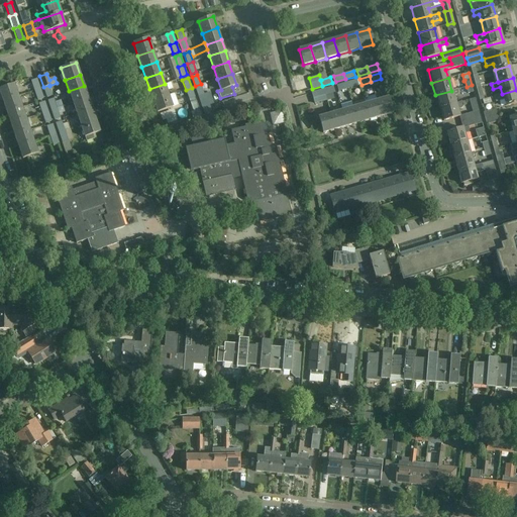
[(30,81),(34,91),(39,89),(36,79),(30,81)]
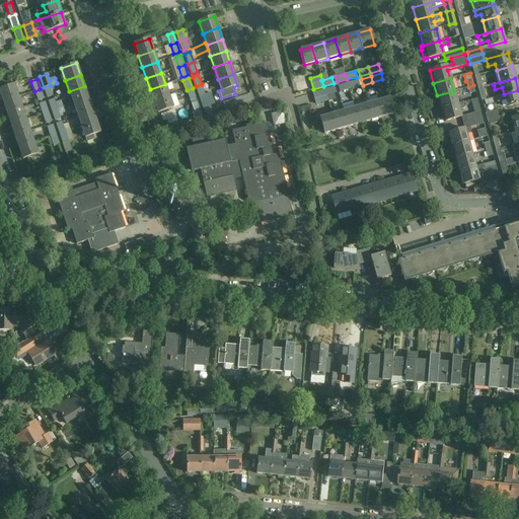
[(257,88),(258,94),(269,92),(267,79),(257,80),(258,88),(257,88)]
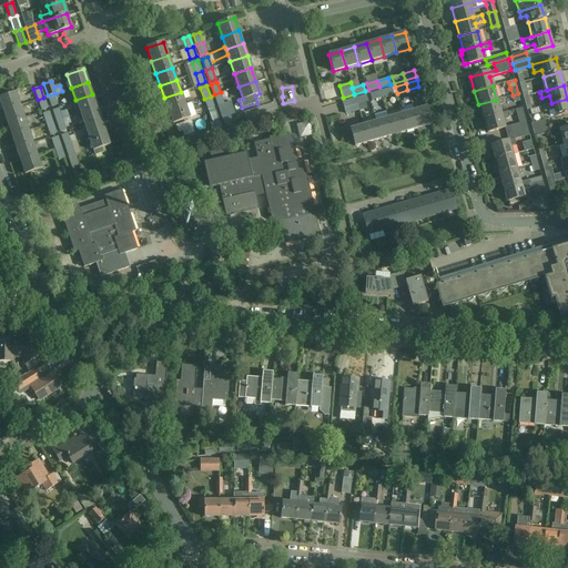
[(381,91),(382,98),(394,94),(392,88),(381,91)]
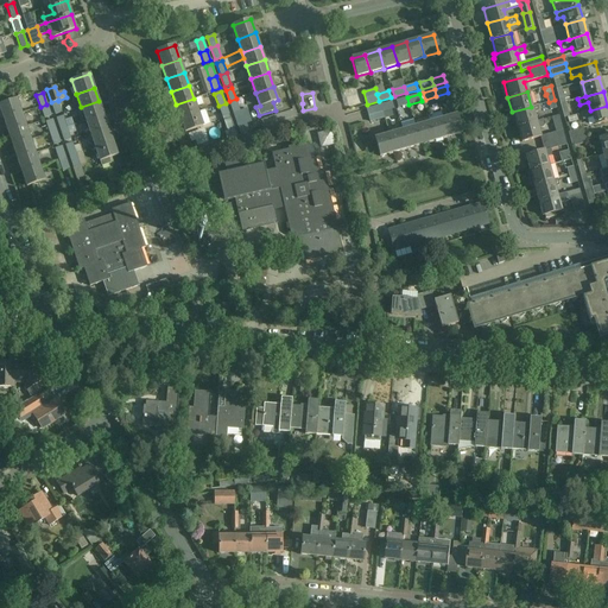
[(409,105),(407,97),(396,101),(398,107),(409,105)]
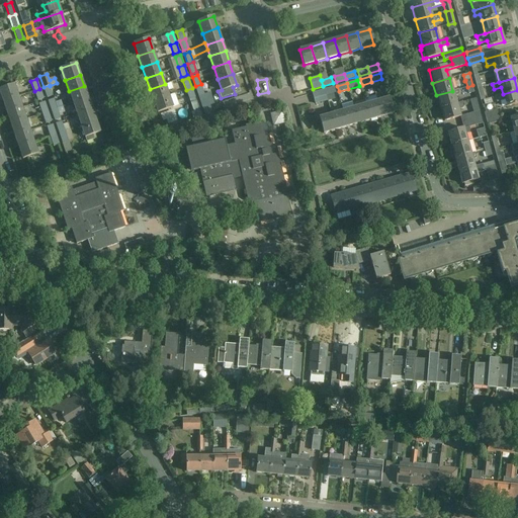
[(150,89),(154,101),(169,95),(165,84),(150,89)]
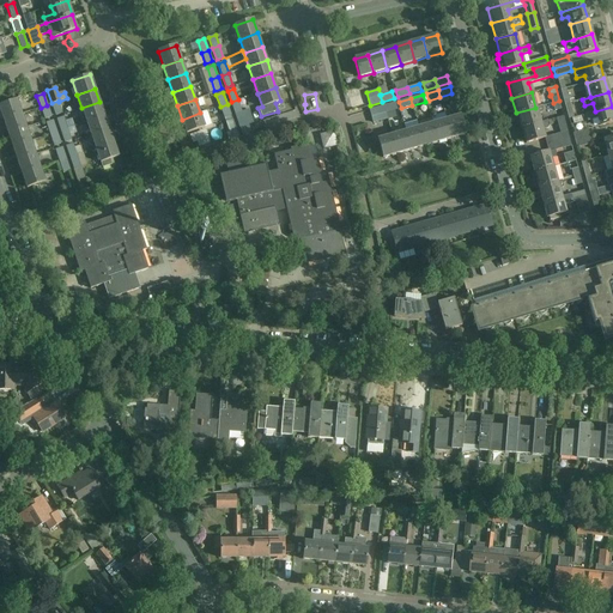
[(243,114),(238,99),(231,102),(236,116),(243,114)]
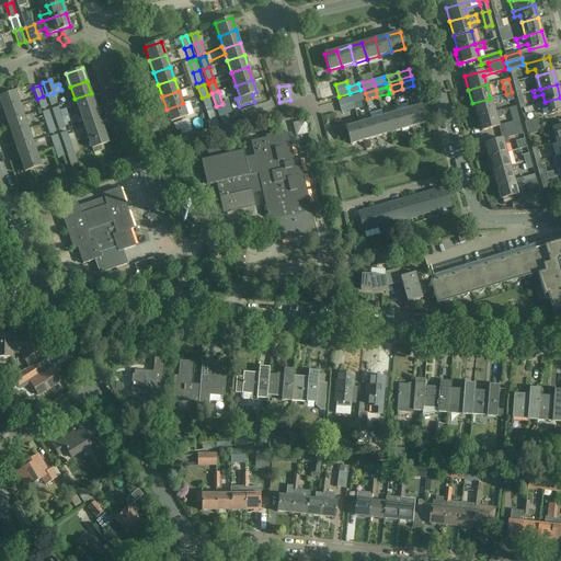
[(0,100),(3,110),(20,104),(15,92),(0,96),(0,100)]
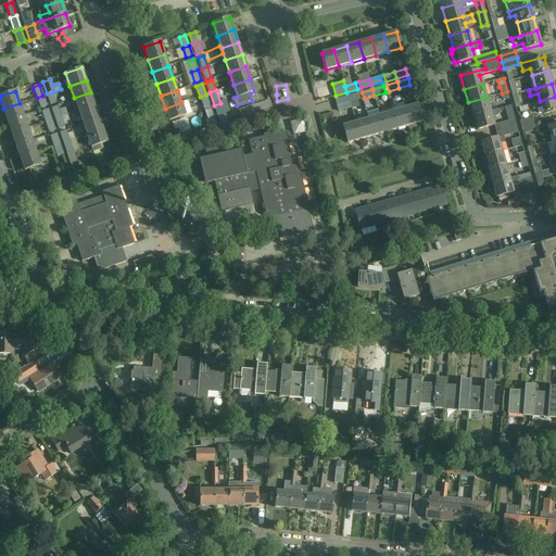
[(53,91),(47,93),(50,104),(57,102),(53,92),(53,91)]
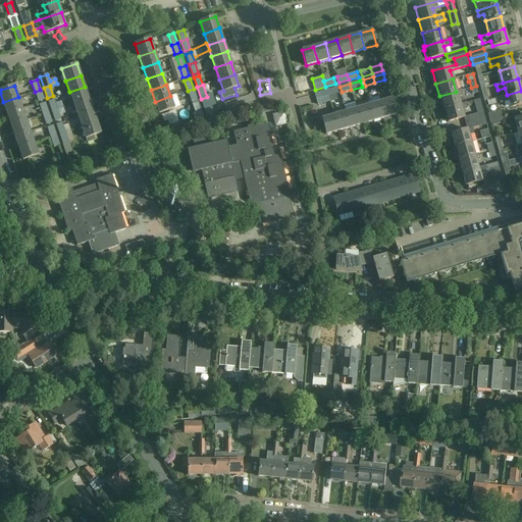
[(85,87),(69,92),(73,104),(89,98),(85,87)]
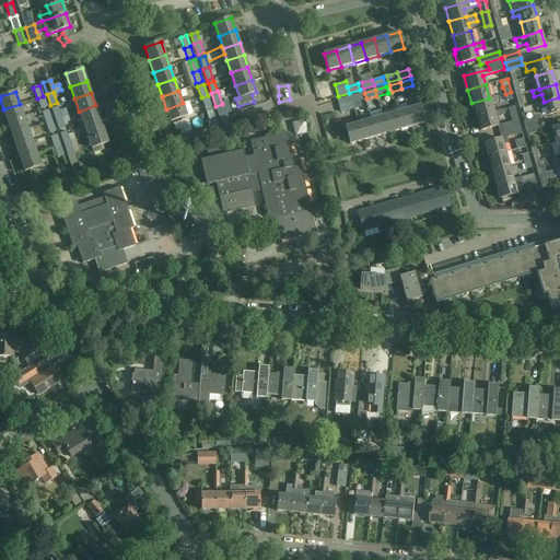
[(351,103),(352,103),(363,100),(361,93),(350,97),(351,103)]
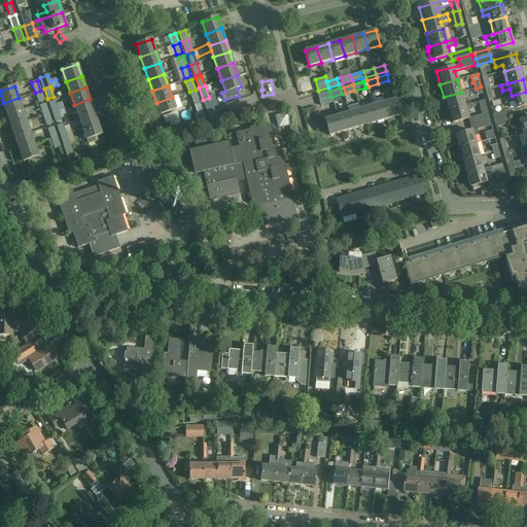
[(196,90),(189,92),(194,103),(199,101),(196,90)]
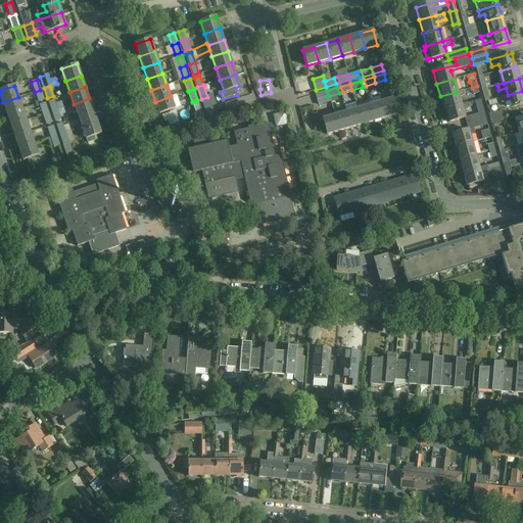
[(40,90),(35,92),(38,101),(44,99),(40,90)]
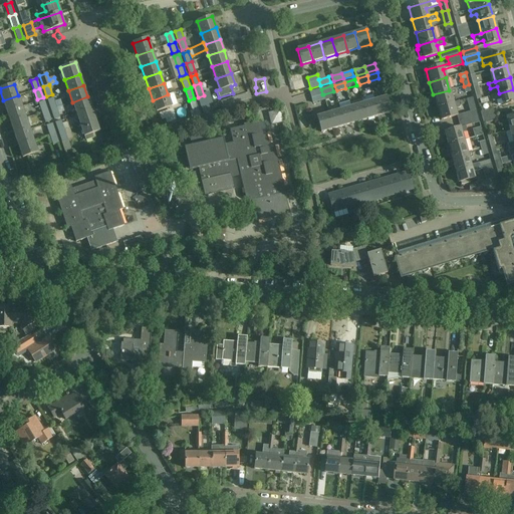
[(449,90),(433,94),(437,107),(453,102),(451,95),(455,94),(456,92),(454,88),(449,90)]
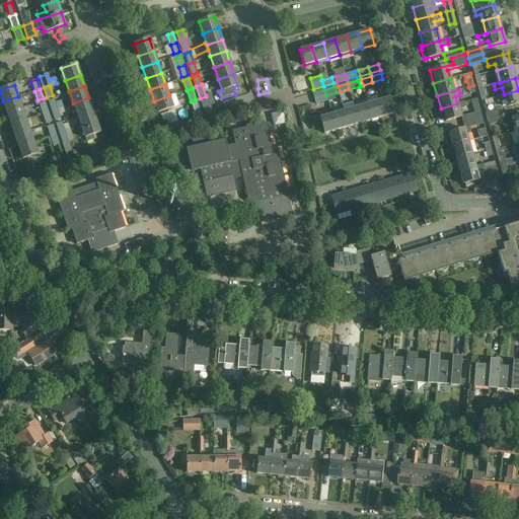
[(325,95),(324,90),(312,93),(315,103),(327,100),(326,95),(325,95)]
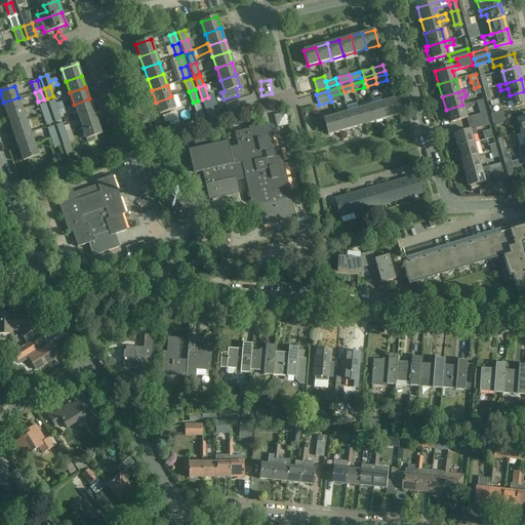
[(503,104),(511,102),(513,109),(524,105),(524,93),(524,91),(510,95),(501,98),(503,104)]
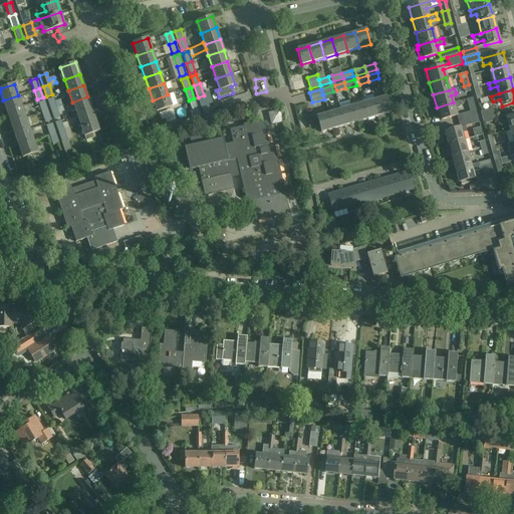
[(168,94),(153,100),(157,111),(172,106),(168,94)]
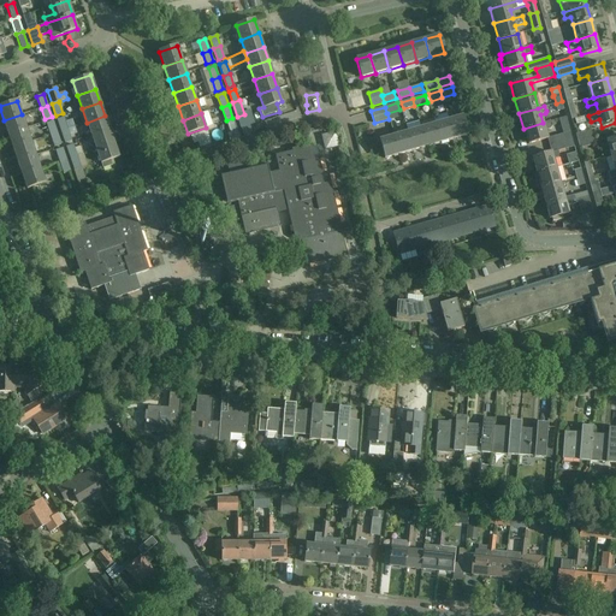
[(27,128),(22,114),(4,120),(9,134),(27,128)]
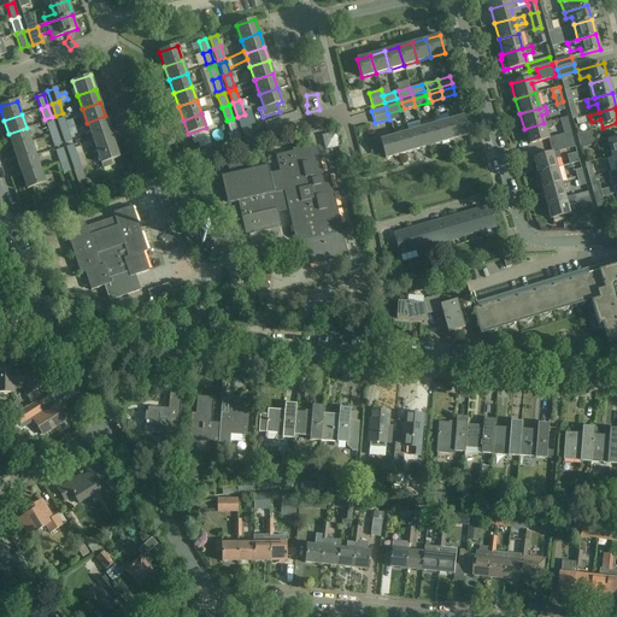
[(110,130),(105,116),(87,123),(92,136),(110,130)]
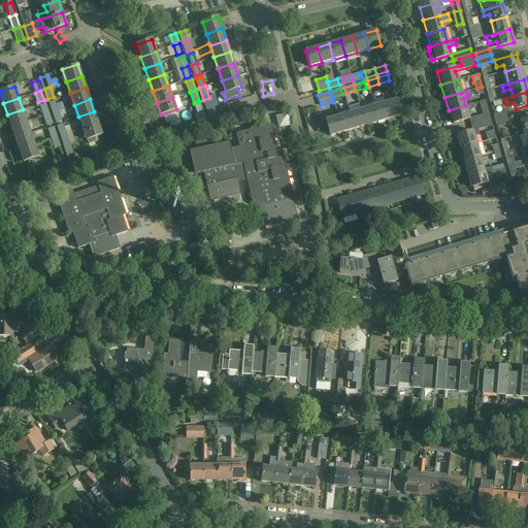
[(385,103),(389,119),(401,116),(396,100),(385,103)]
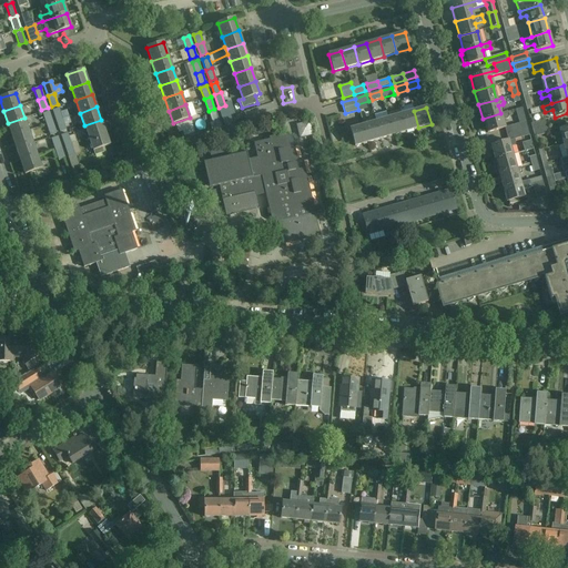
[(53,111),(57,121),(62,119),(59,109),(53,111)]
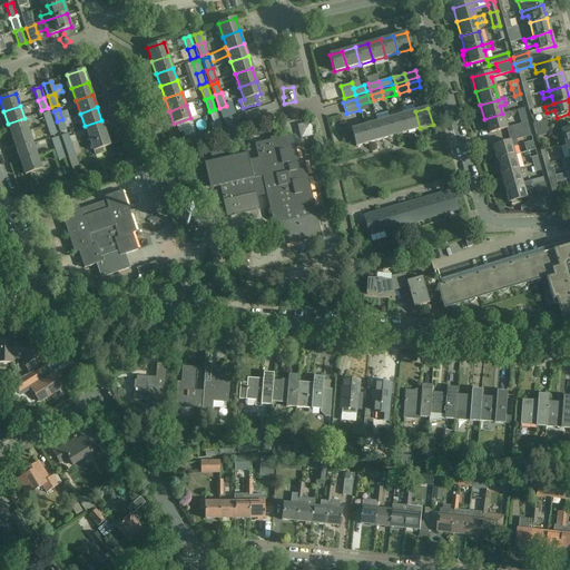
[(402,115),(408,131),(420,128),(415,111),(402,115)]
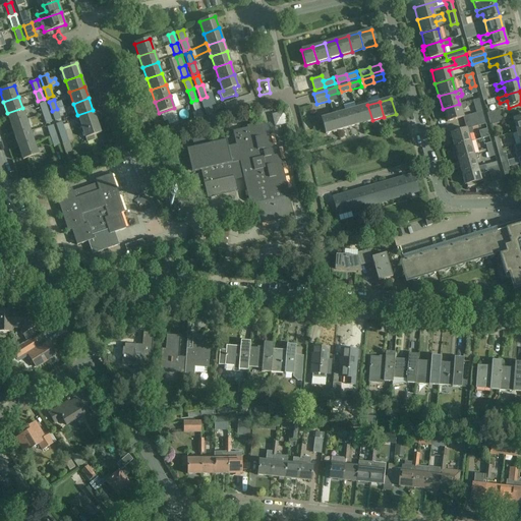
[(39,104),(43,114),(48,112),(45,103),(39,104)]
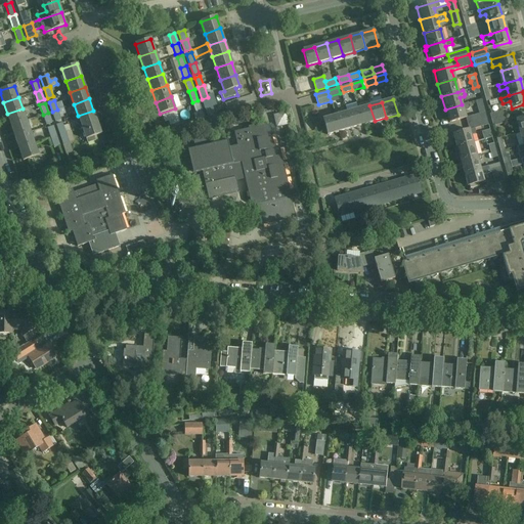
[(468,103),(462,104),(445,110),(448,122),(465,118),(463,111),(468,108),(469,106),(468,103)]
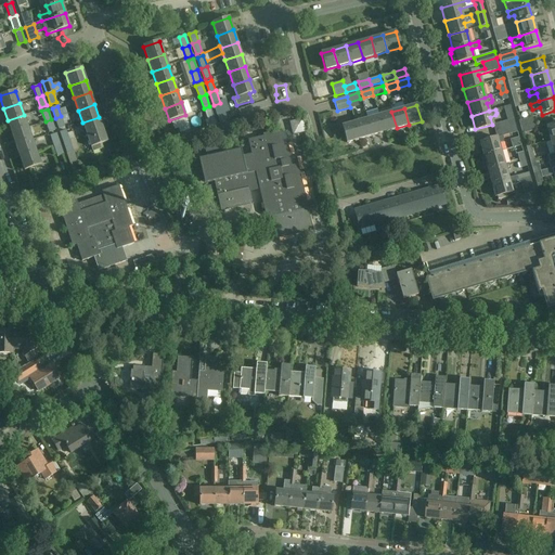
[(379,116),(384,132),(397,128),(391,112),(379,116)]
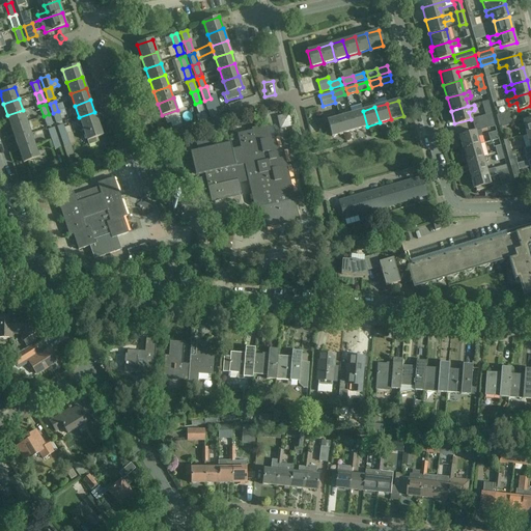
[(23,110),(7,115),(11,128),(26,122),(23,110)]
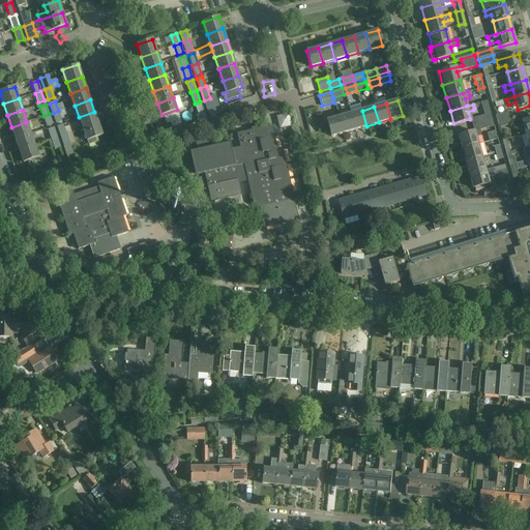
[(62,121),(58,111),(53,113),(56,123),(62,121)]
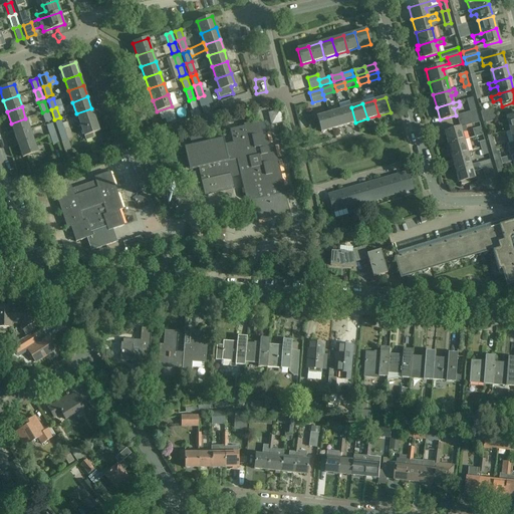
[(339,110),(343,125),(355,122),(351,107),(339,110)]
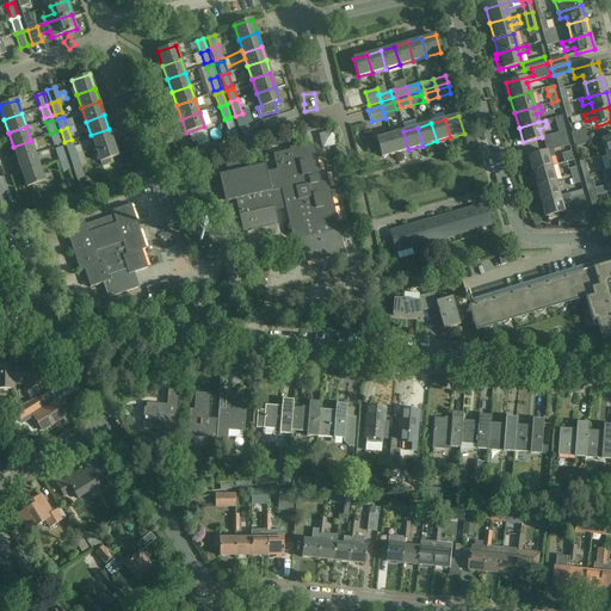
[(109,129),(91,135),(96,148),(113,142),(109,129)]
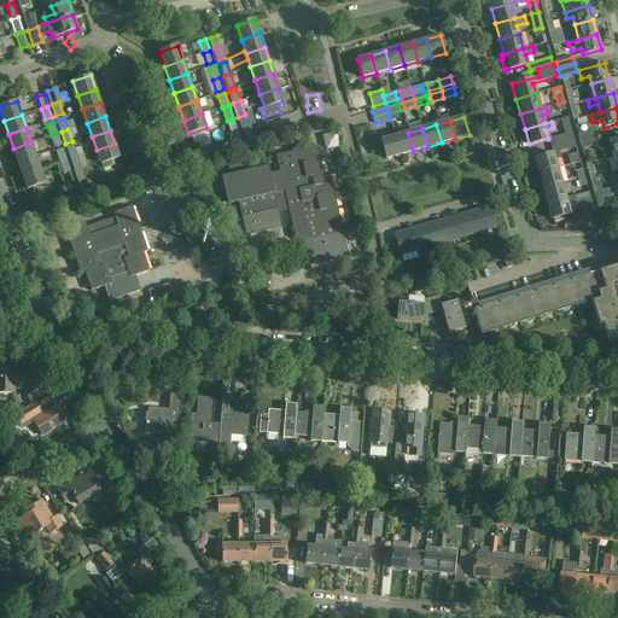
[(579,143),(595,138),(593,130),(577,135),(579,143)]
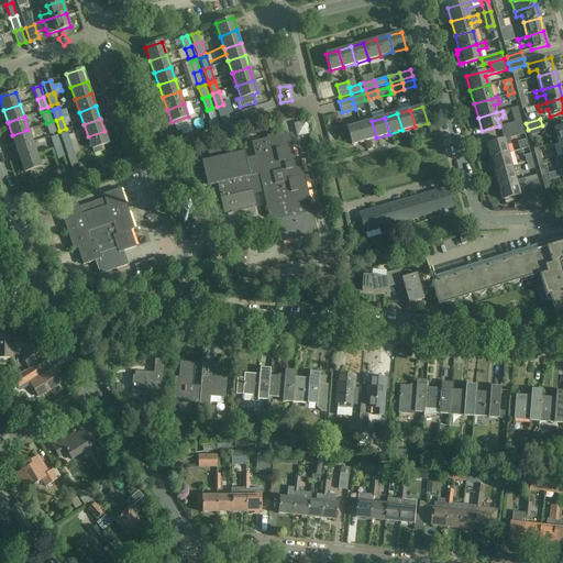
[(522,128),(521,120),(503,125),(505,132),(522,128)]
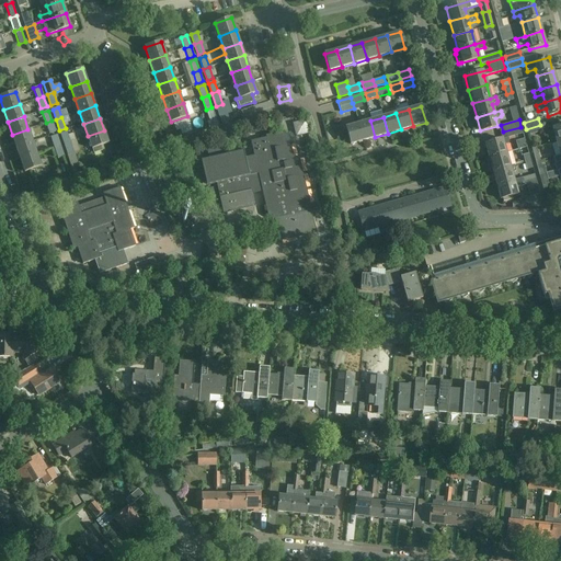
[(55,132),(52,121),(46,123),(49,134),(55,132)]
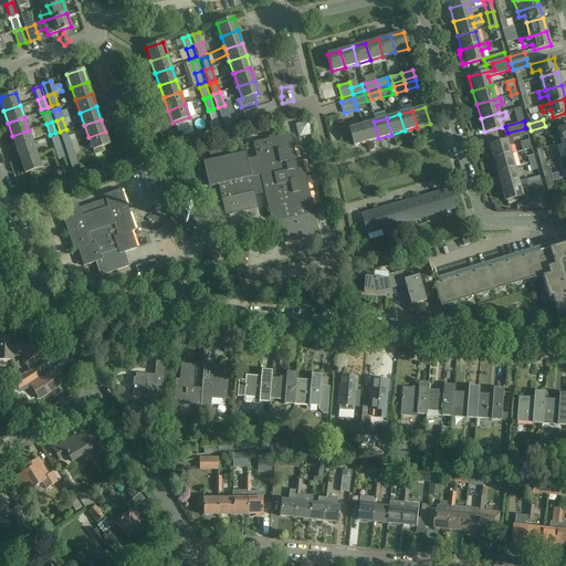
[(362,125),(366,142),(378,138),(374,122),(362,125)]
